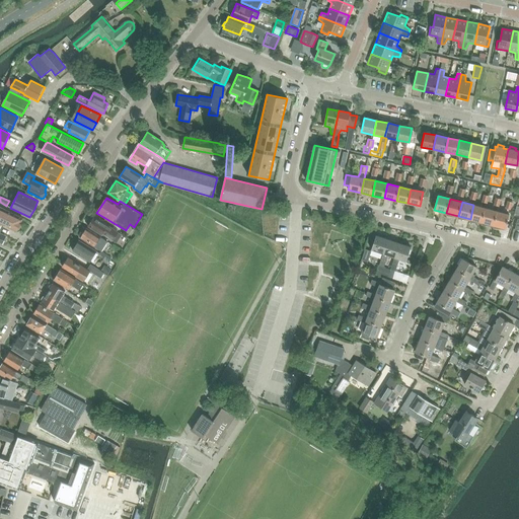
[(482,222),(486,208),(473,205),(470,219),(482,222)]
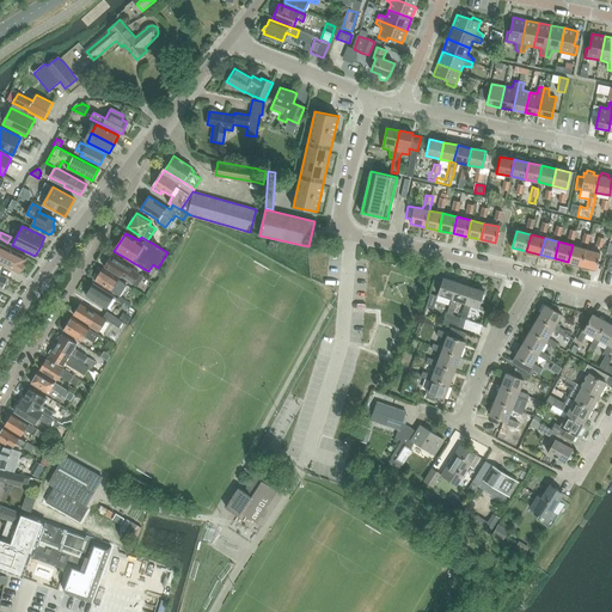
[(0,263),(5,265),(20,273),(28,258),(0,244),(0,263)]
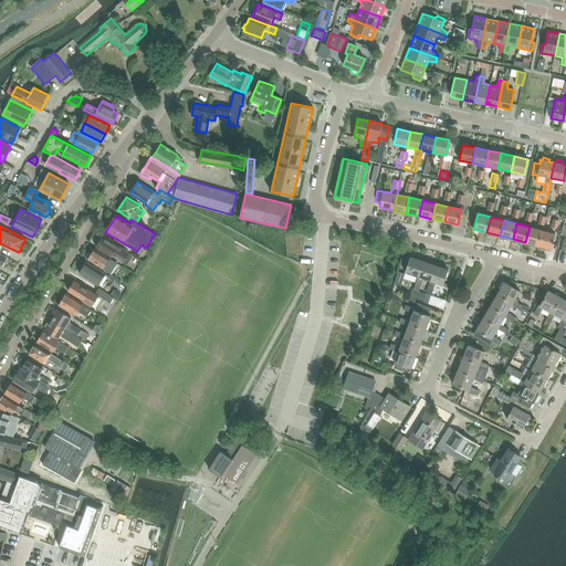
[(538,245),(542,230),(530,227),(525,242),(538,245)]
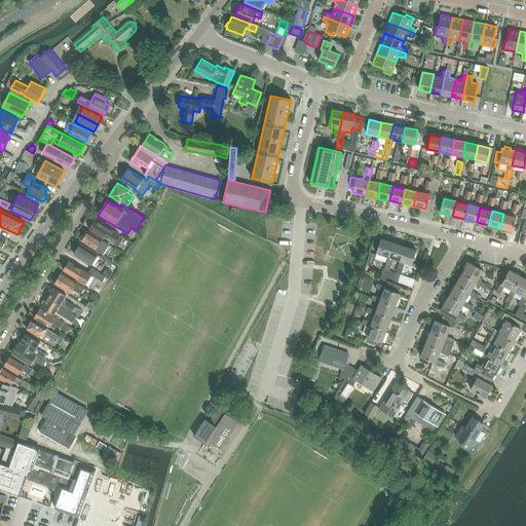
[(503,214),(500,228),(513,231),(516,217),(503,214)]
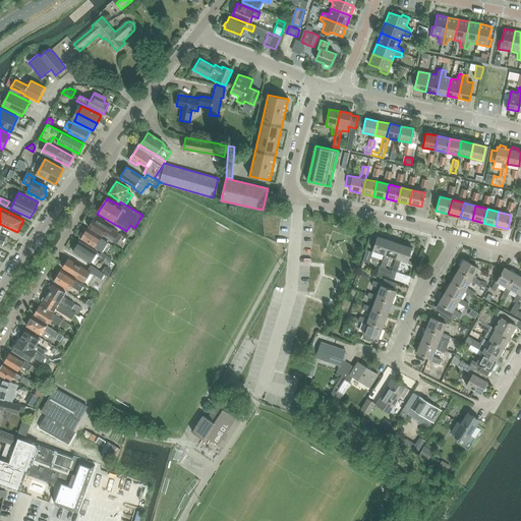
[(113,241),(118,232),(95,218),(89,227),(102,235),(102,234),(113,241)]
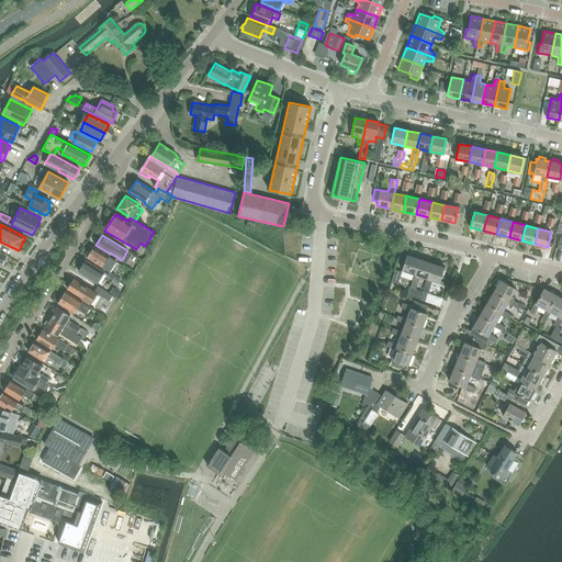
[(113,260),(94,247),(88,258),(102,267),(101,267),(109,272),(110,273),(116,262),(113,259),(113,260)]
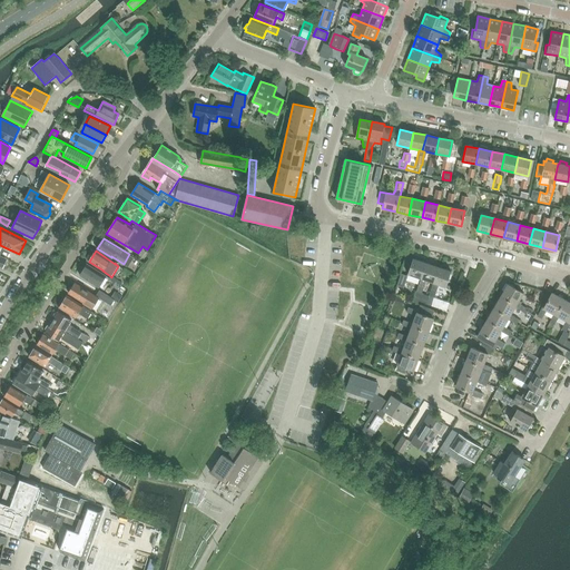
[(421,278),(426,263),(413,258),(409,274),(421,278)]
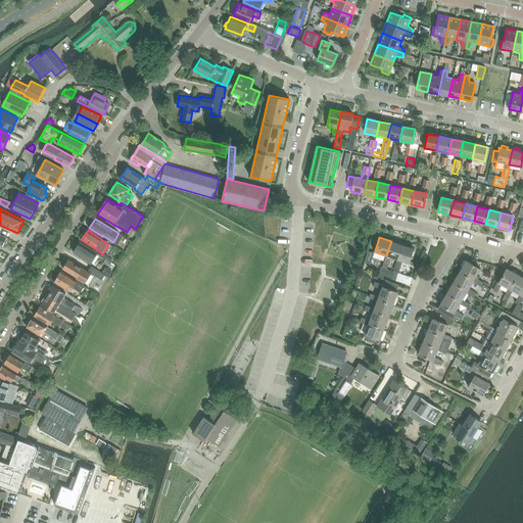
[(397,258),(402,245),(391,241),(386,255),(382,268),(387,270),(391,256),(397,258)]
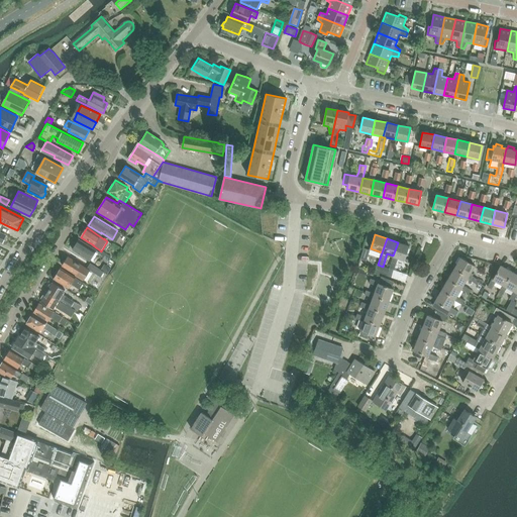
[(79,239),(73,249),(89,261),(96,250),(79,239)]
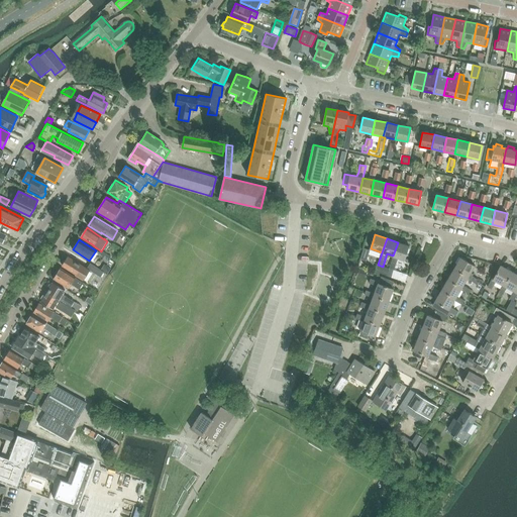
[(405,261),(409,246),(398,242),(393,255),(389,269),(387,276),(392,278),(394,271),(398,257),(405,261)]
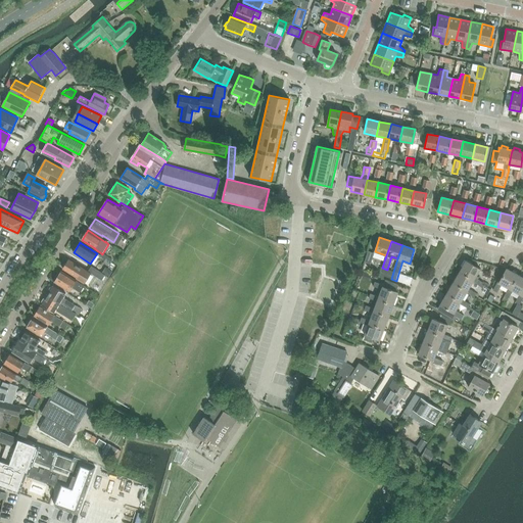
[(370,264),(374,253),(368,251),(365,262),(370,264)]
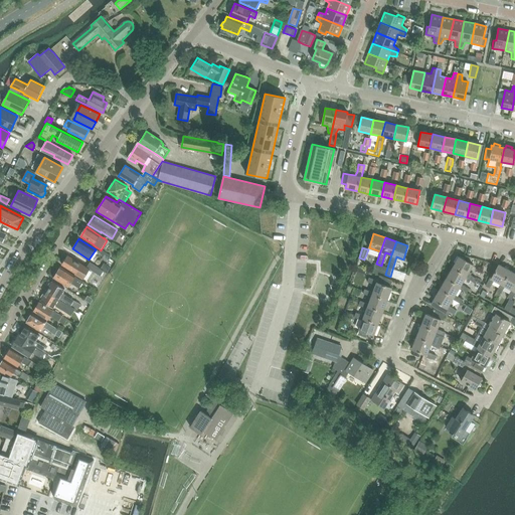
[(100,249),(99,251),(105,255),(109,259),(110,256),(106,253),(101,250),(100,249)]
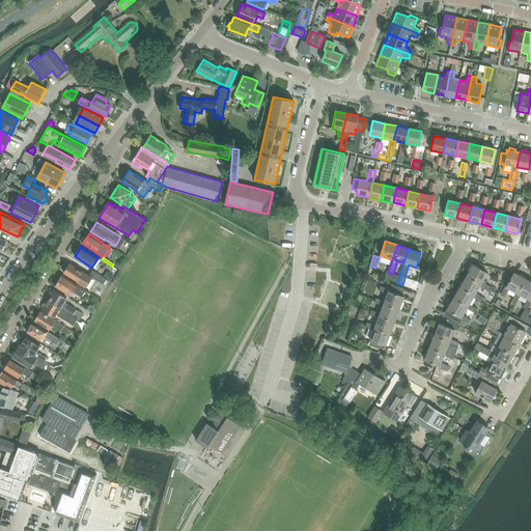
[(64,272),(64,273),(78,282),(77,283),(85,288),(92,278),(103,284),(106,279),(104,278),(98,274),(92,271),(89,276),(70,263),(67,268),(65,268),(64,271),(64,272)]
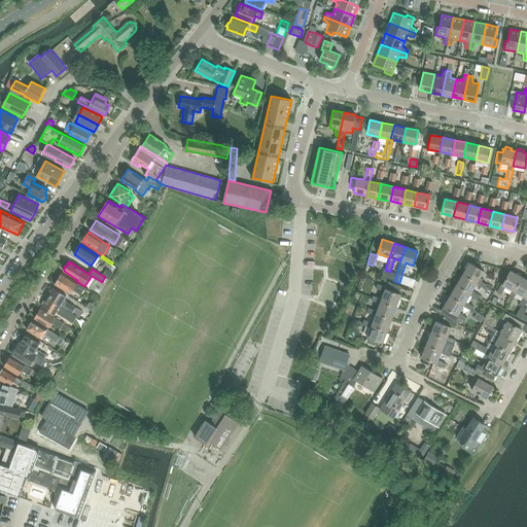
[(484,289),(487,284),(480,281),(485,272),(470,264),(464,275),(478,283),(478,285),(484,289)]
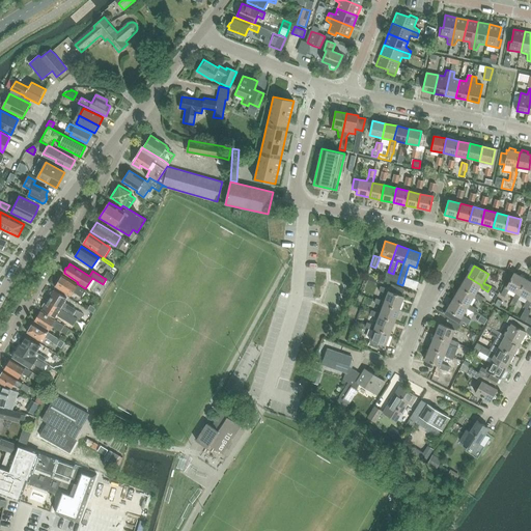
[(107,272),(104,278),(106,279),(110,282),(113,276),(107,272)]
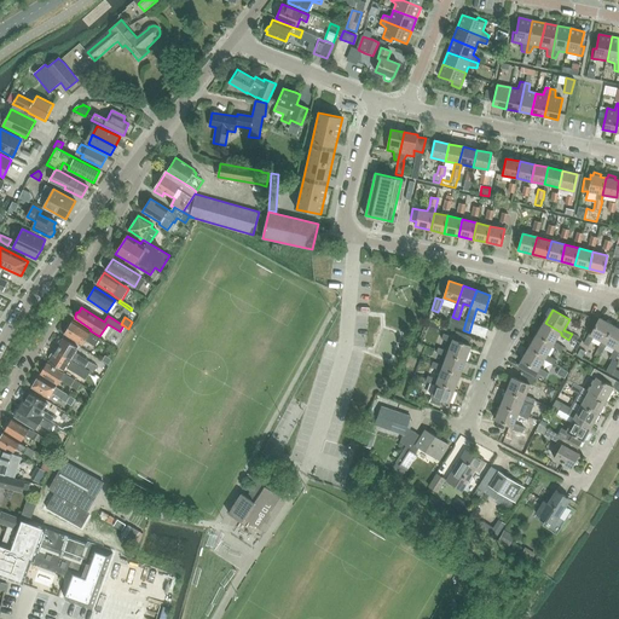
[(603,342),(613,325),(600,318),(591,334),(589,334),(583,343),(589,346),(594,336),(602,341),(603,342)]
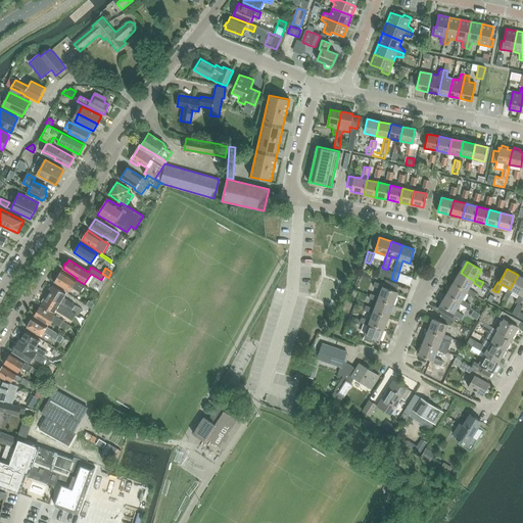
[(55,281),(55,282),(68,291),(72,285),(79,290),(82,285),(61,272),(58,276),(57,277),(55,280),(55,281)]
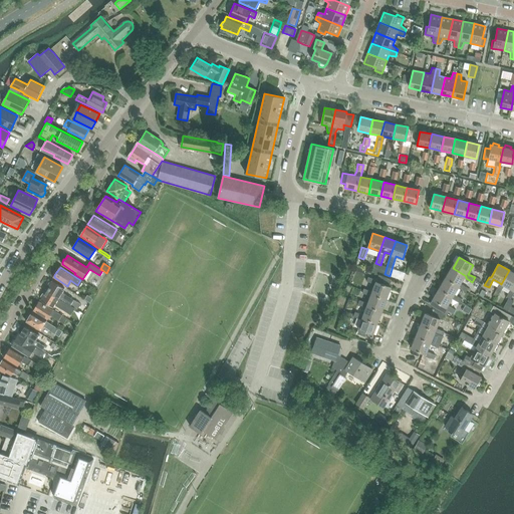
[(462,284),(466,278),(466,276),(453,268),(446,278),(460,287),(459,288),(466,292),(469,288),(462,284)]
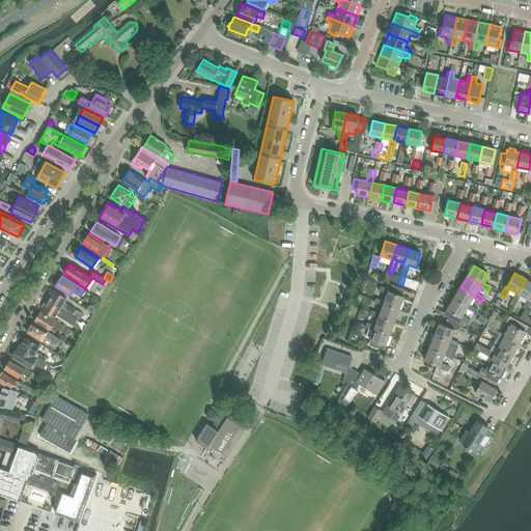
[(529,300),(530,296),(530,281),(526,279),(518,294),(516,292),(511,301),(516,303),(521,295),(527,299),(529,300)]
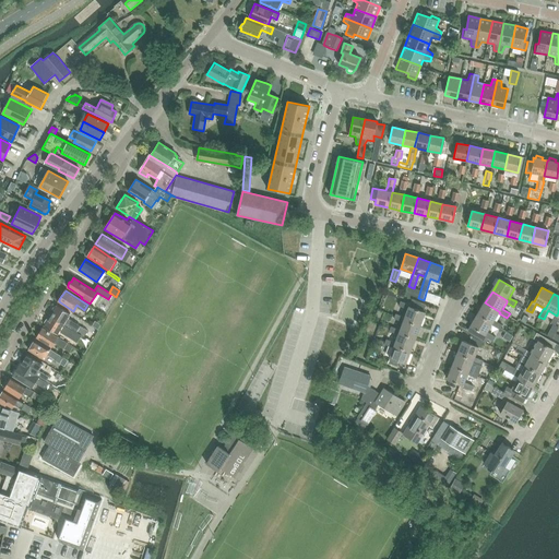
[(424,311),(426,305),(412,299),(409,305),(401,301),(399,306),(408,309),(405,318),(404,319),(420,325),(426,312),(424,311)]
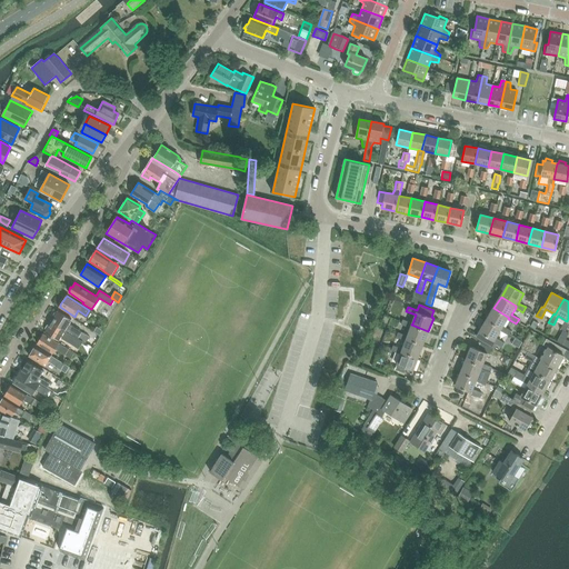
[(509,336),(511,331),(505,327),(508,319),(509,318),(493,308),(487,320),(502,329),(501,331),(509,336)]
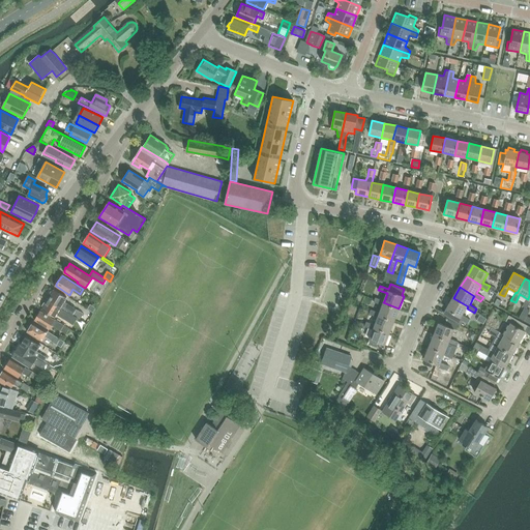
[(50,296),(48,299),(72,315),(74,316),(77,318),(79,319),(80,319),(84,314),(76,310),(77,308),(64,301),(66,298),(54,290),(53,291),(51,291),(49,294),(50,296)]
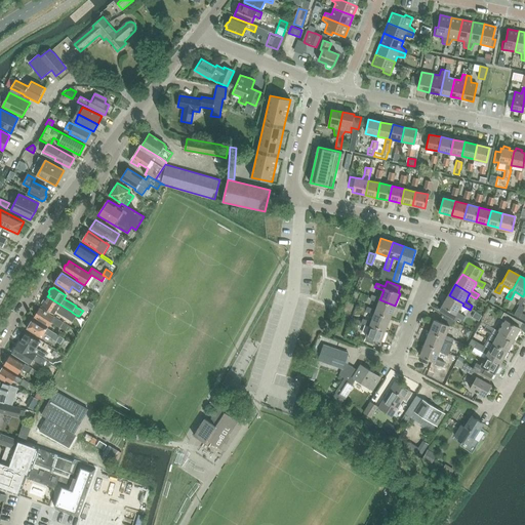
[(391,318),(395,306),(379,299),(380,298),(371,294),(370,299),(378,303),(375,310),(375,312),(391,318)]
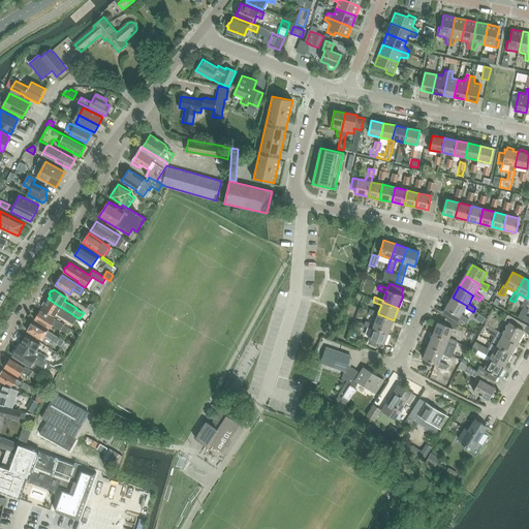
[(462,315),(466,308),(467,306),(453,298),(446,309),(449,311),(446,316),(457,323),(460,319),(466,323),(469,319),(462,315)]
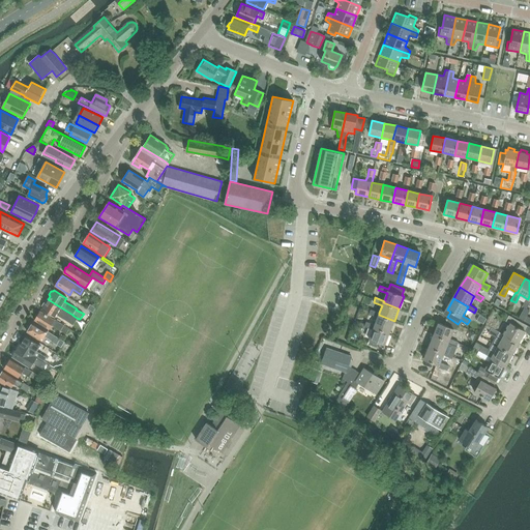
[(42,307),(41,310),(54,317),(56,314),(72,325),(77,318),(74,316),(72,315),(48,299),(46,302),(43,302),(41,305),(42,307)]
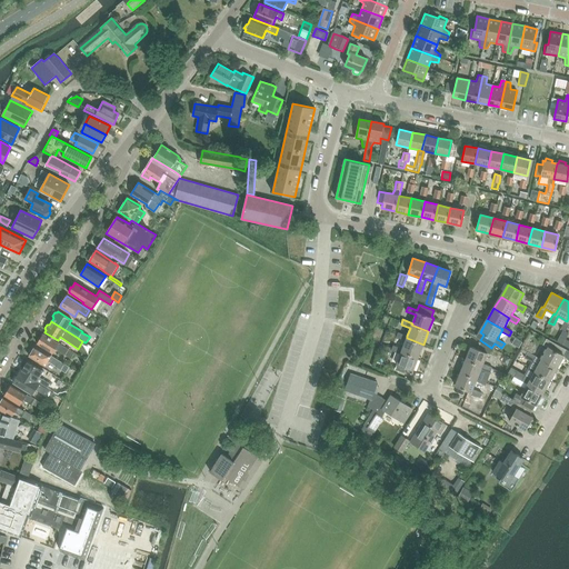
[(562,330),(557,341),(566,347),(568,348),(568,347),(568,340),(566,339),(568,333),(566,331),(562,330)]
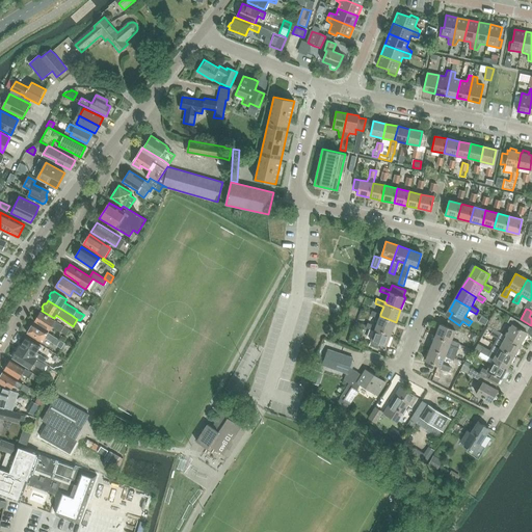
[(391,334),(396,322),(380,316),(380,314),(372,311),(370,316),(379,319),(376,326),(375,328),(391,334)]
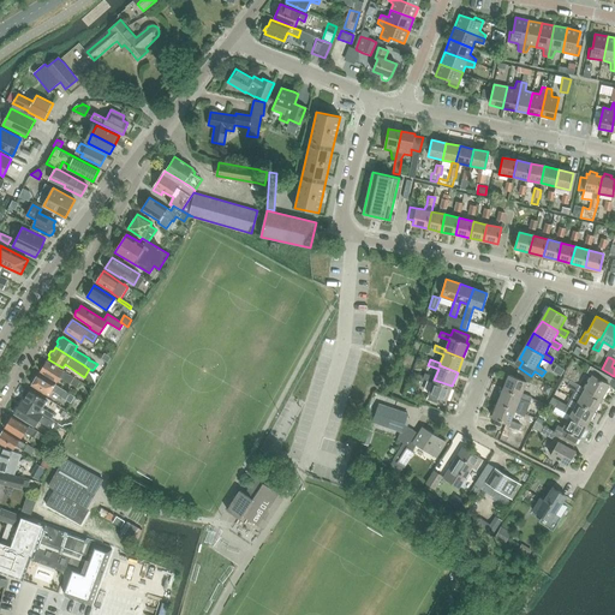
[(81,381),(47,360),(40,371),(55,382),(59,377),(65,381),(76,387),(81,381)]
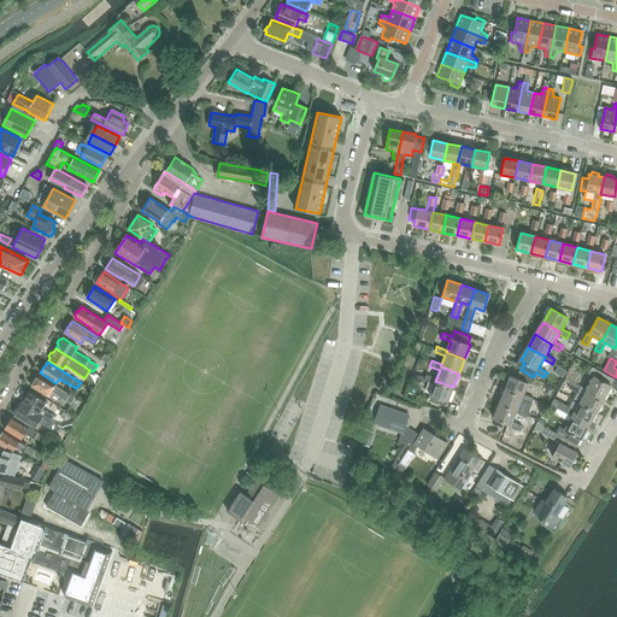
[(588,391),(604,399),(611,386),(615,380),(593,368),(589,374),(595,377),(588,391)]
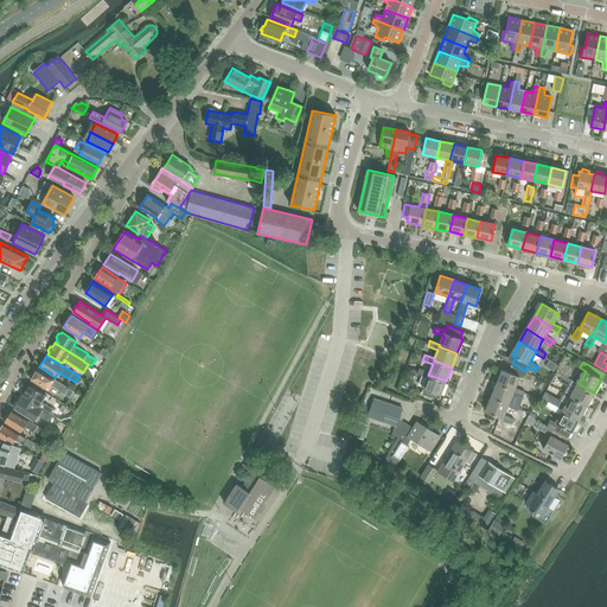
[(525,371),(524,371),(512,365),(510,374),(503,370),(497,384),(515,391),(513,394),(523,397),(525,391),(516,388),(519,377),(522,378),(525,371)]
